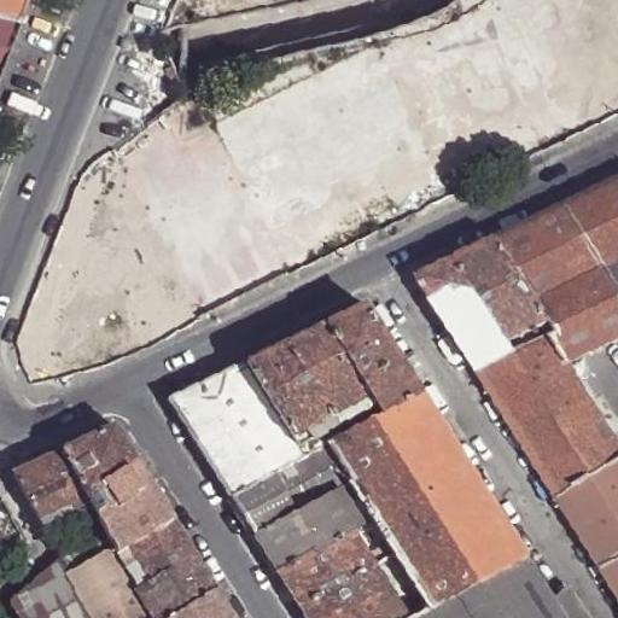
[(0,0),(0,19),(19,25),(29,0),(0,0)]
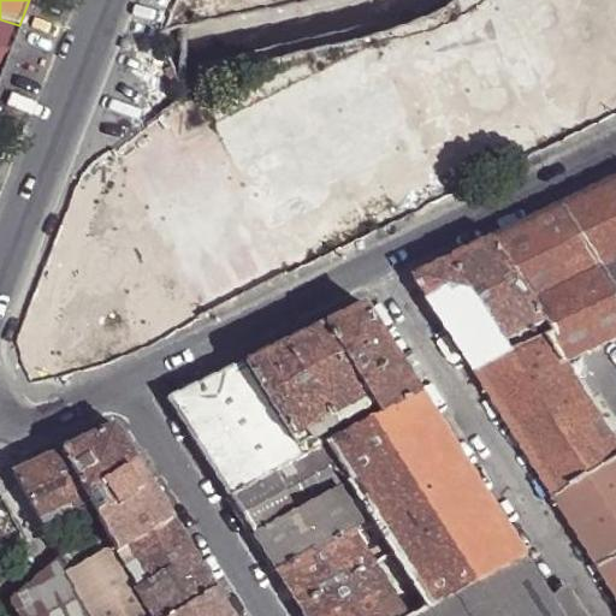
[(467,181),(608,113),(584,64),(594,58),(593,43),(579,15),(561,17),(551,0),(468,0),(349,58),(351,81),(306,86),(278,100),(312,95),(273,114),(274,130),(306,126),(309,150),(301,152),(272,165),(276,201),(279,207),(255,211),(265,231),(306,212),(296,191),(368,183),(426,155),(436,178),(419,187),(467,181)]
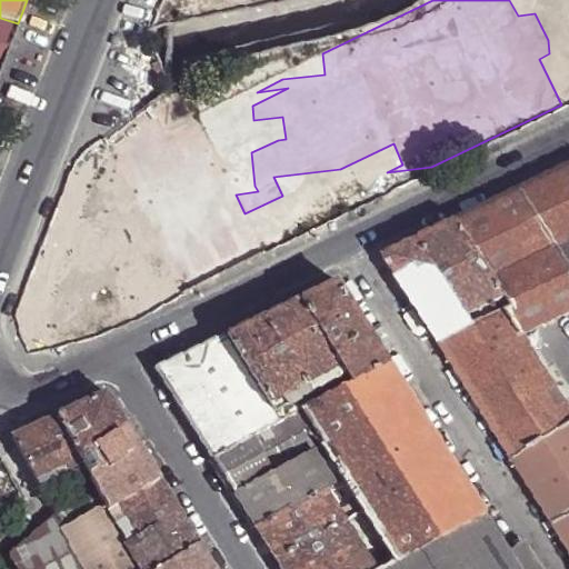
[(0,70),(18,23),(0,18),(0,70)]
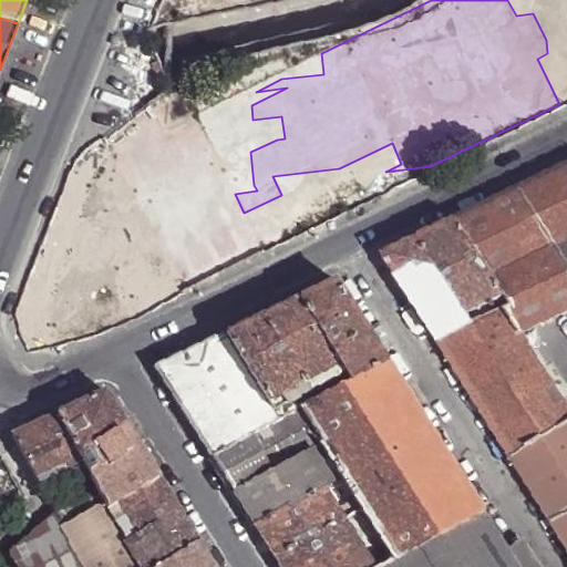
[(521,332),(566,309),(566,166),(461,218),(455,220),(504,297),(511,306),(504,309),(519,332),(521,332)]
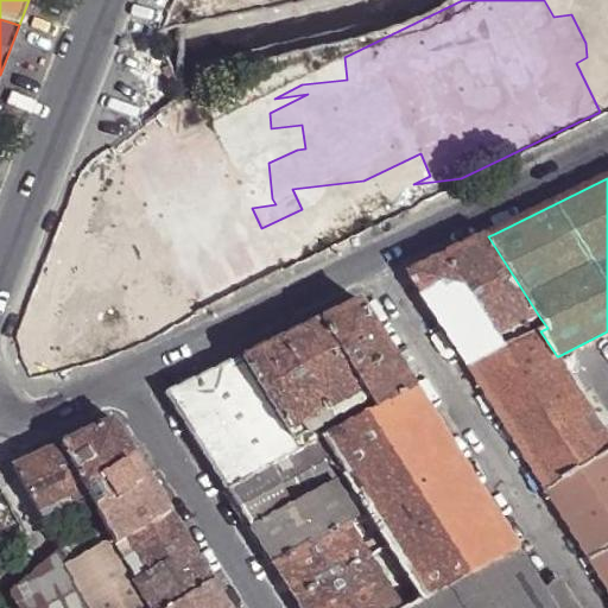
[(488,236),(448,257),(499,339),(540,318),(488,236)]
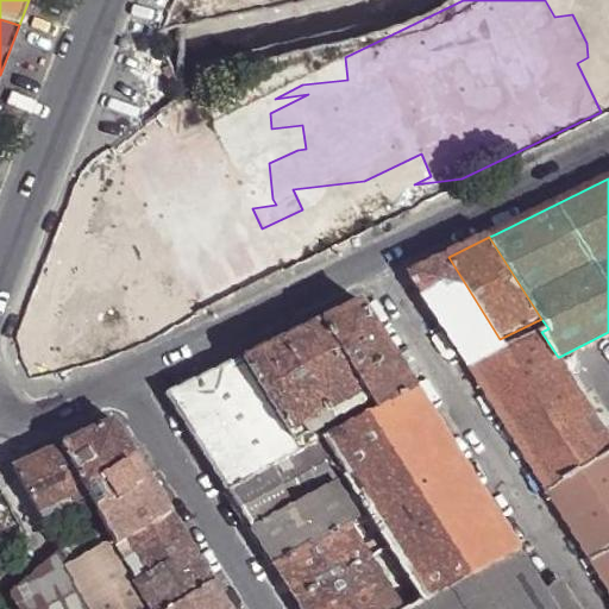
[(412,275),(470,366),(506,349),(500,339),(449,257),(412,275)]
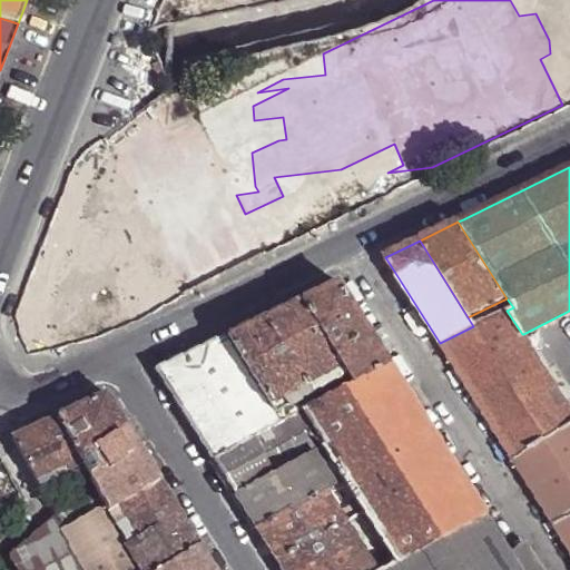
[(135,318),(179,298),(158,251),(112,269),(135,318)]
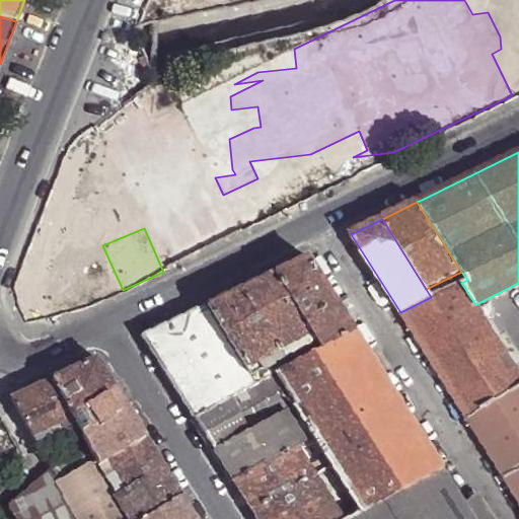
[(283,267),(274,272),(320,347),(353,329),(306,255),(283,267)]
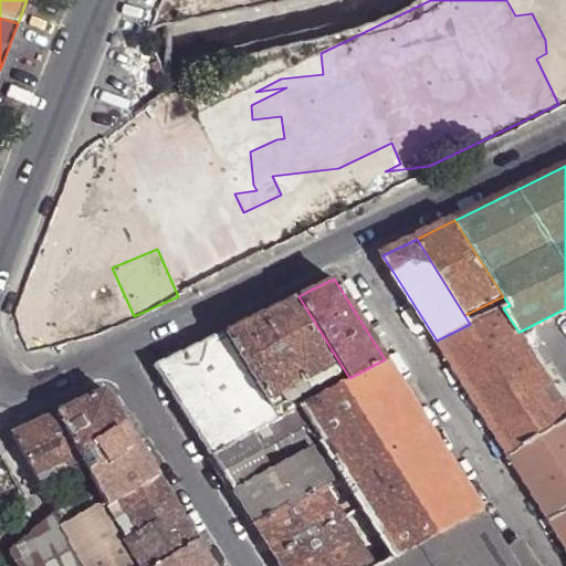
[(259,315),(226,331),(280,417),(300,406),(349,378),(299,296),(259,315)]
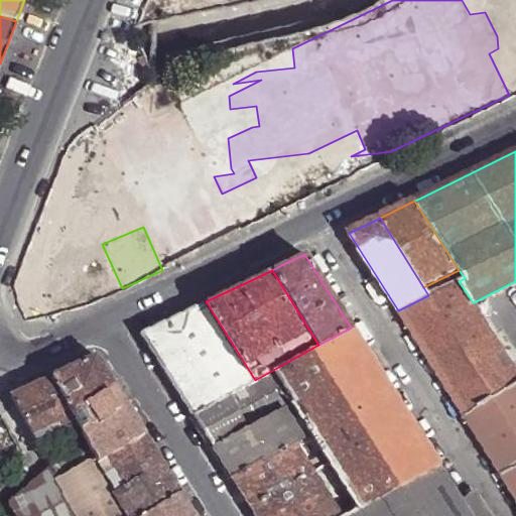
[(398,310),(466,416),(515,383),(515,368),(487,323),(474,302),(473,302),(459,281),(428,295),(398,310)]
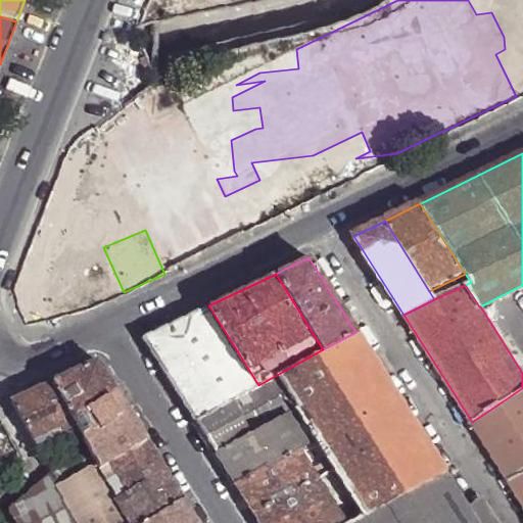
[(169,381),(193,421),(258,385),(208,305),(174,323),(142,338),(169,381)]
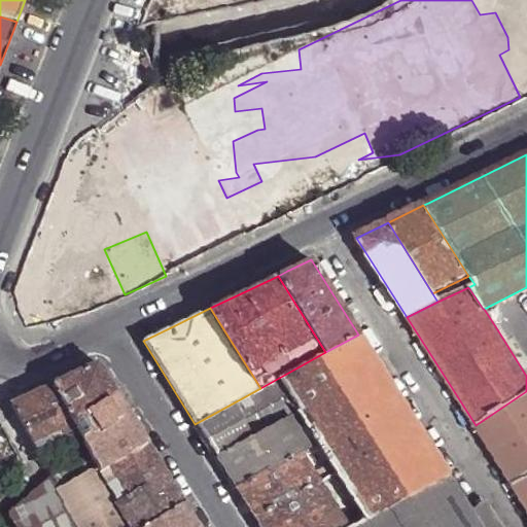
[(497,329),(526,376),(526,359),(505,325),(497,329)]
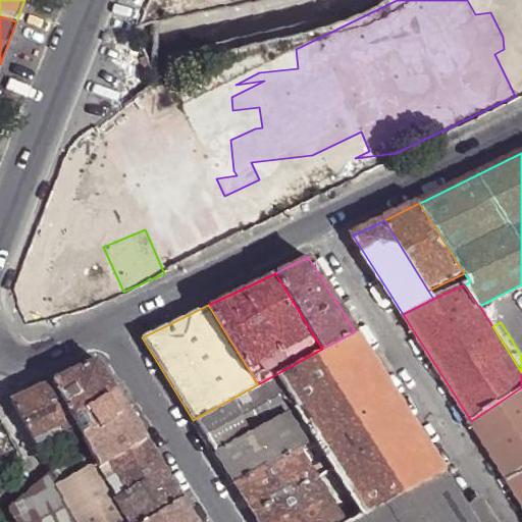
[(314,437),(354,500),(362,514),(442,470),(399,402),(355,331),(322,349),(276,374),(297,407),(299,410),(298,411),(314,437)]
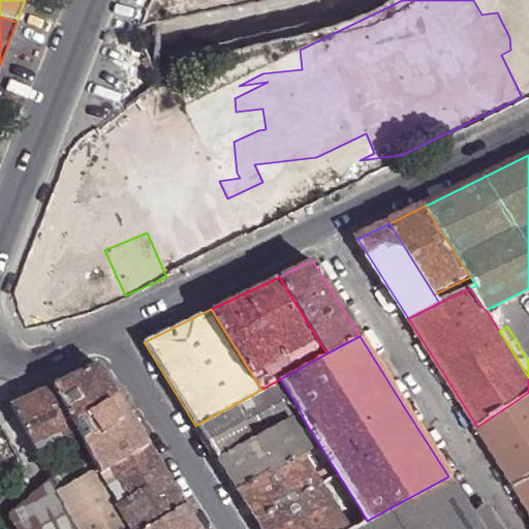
[(97,364),(52,385),(72,425),(98,471),(99,473),(147,443),(121,402),(97,364)]
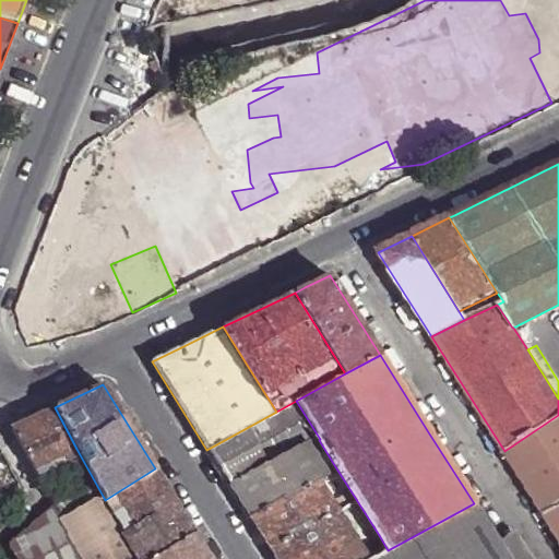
[(212,459),(228,484),(318,436),(296,401),(276,412),(206,450),(212,459)]
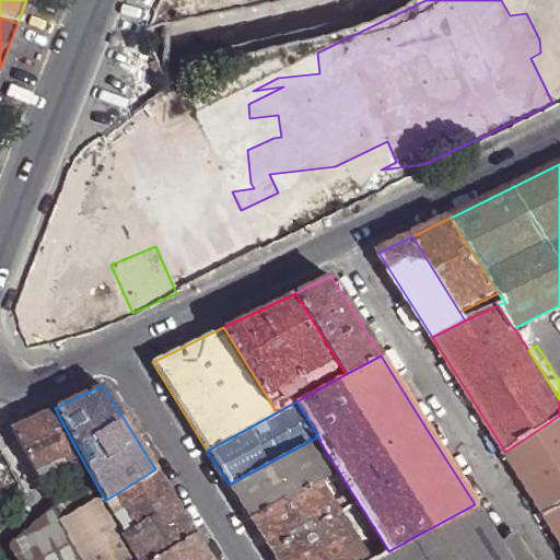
[(77,450),(55,408),(30,420),(11,429),(35,470),(77,450)]
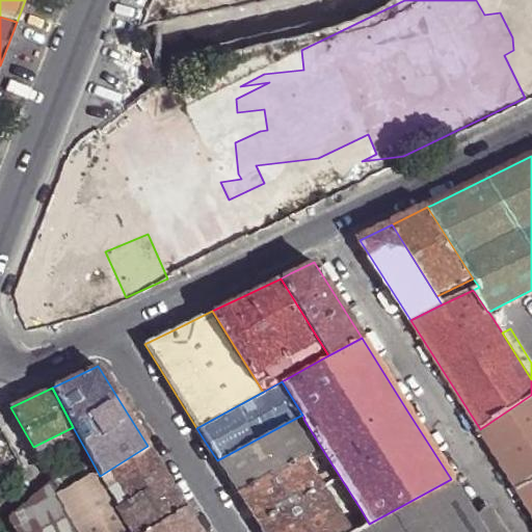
[(531,395),(480,429),(531,513),(531,395)]
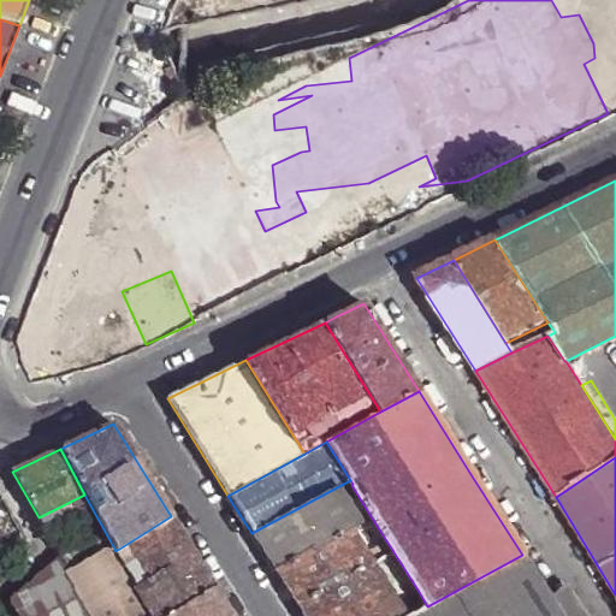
[(350,528),(371,516),(351,485),(353,484),(350,480),(252,533),(265,554),(274,569),(350,528)]
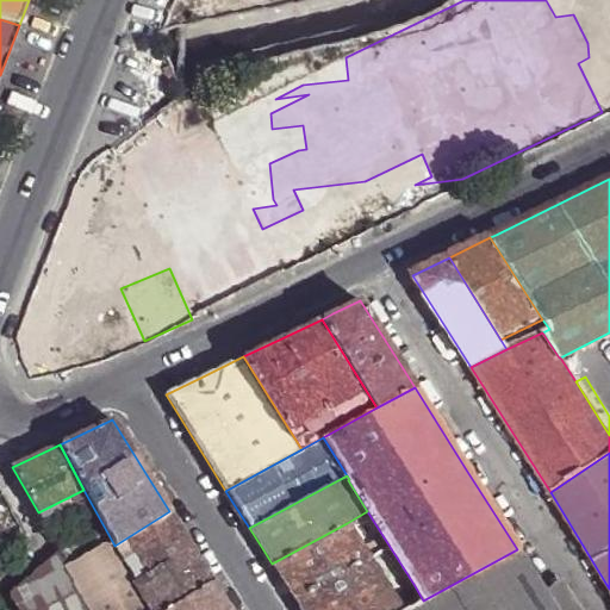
[(179,526),(169,511),(114,546),(113,543),(70,571),(78,589),(91,609),(166,609),(213,582),(204,567),(179,526)]
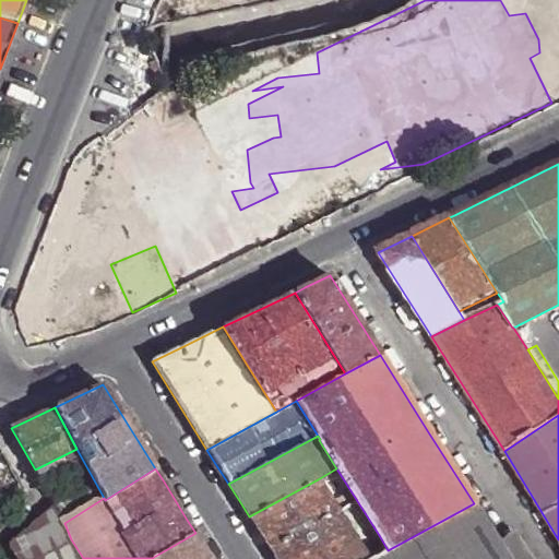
[(260,534),(269,549),(339,511),(318,479),(249,516),(260,534)]
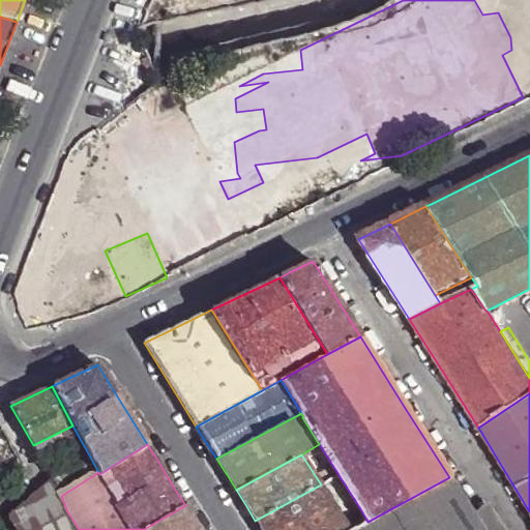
[(351,529),(482,529),(471,511),(449,477),(367,522),(351,529)]
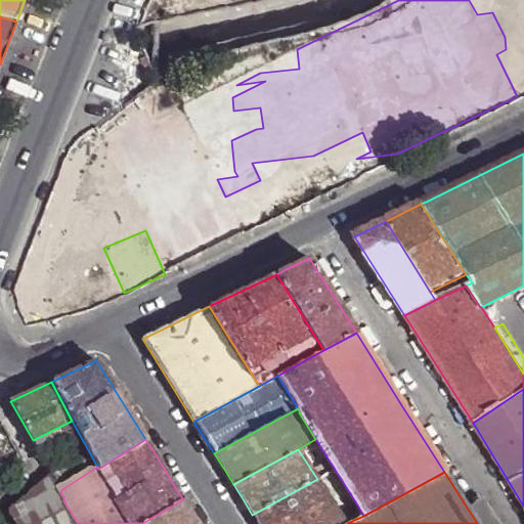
[(13,523),(31,523),(67,506),(60,490),(51,473),(19,500),(7,511),(13,523)]
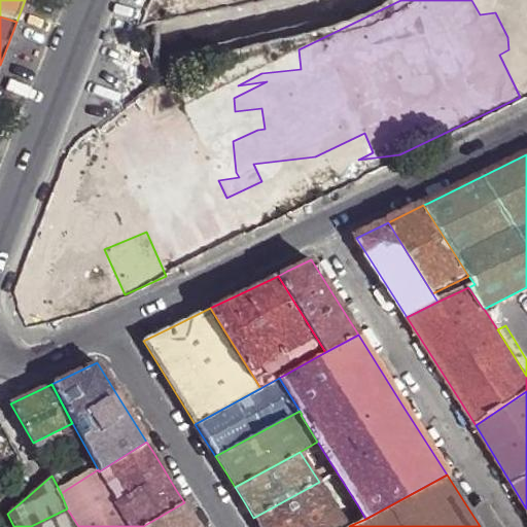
[(259,526),(347,526),(340,514),(319,482),(253,518),(259,526)]
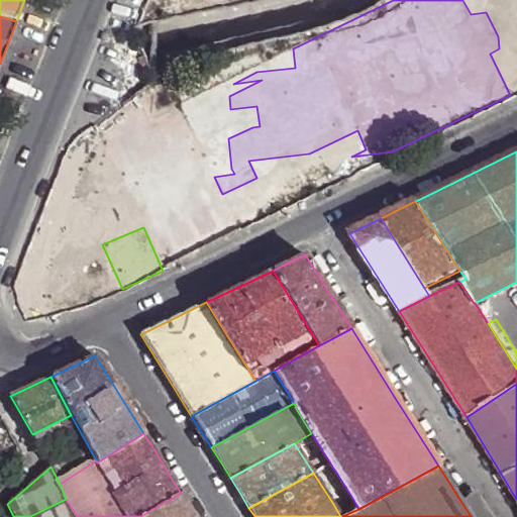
[(495,516),(477,488),(459,499),(471,516),(495,516)]
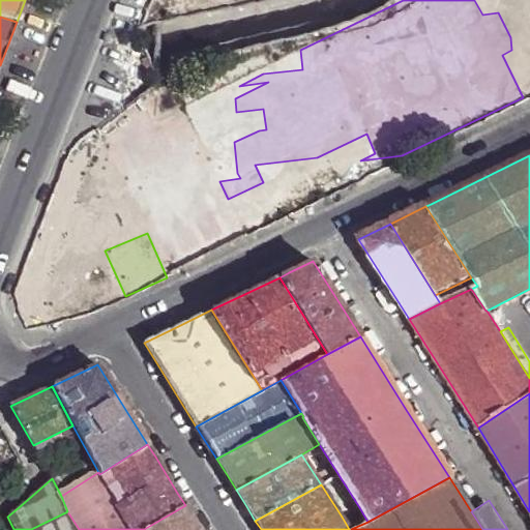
[(201,529),(185,505),(144,529),(201,529)]
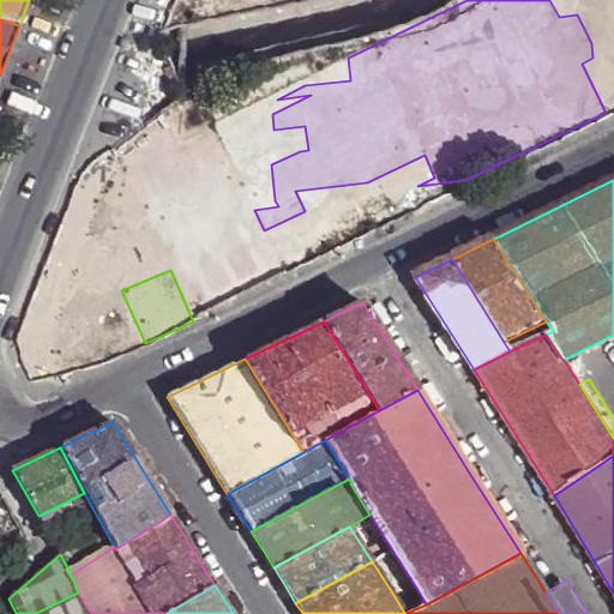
[(407,613),(426,605),(416,588),(396,599),(404,613),(407,613)]
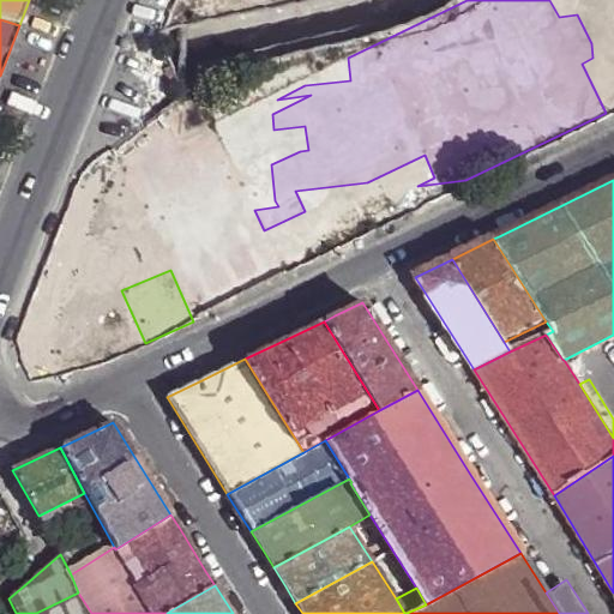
[(91,613),(78,593),(36,613),(91,613)]
